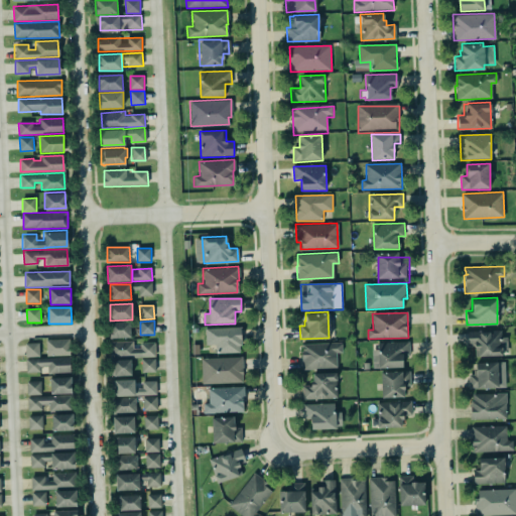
[(130,321),(110,323),(110,339),(131,338),(130,321)]
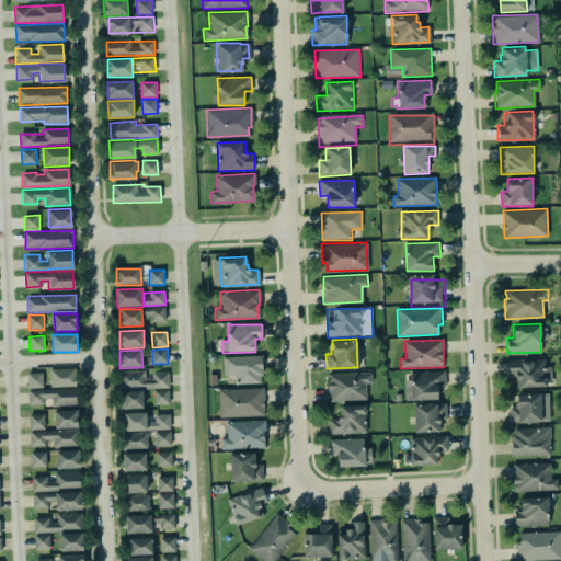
[(224,357),(225,375),(235,375),(236,385),(263,384),(262,356),(224,357)]
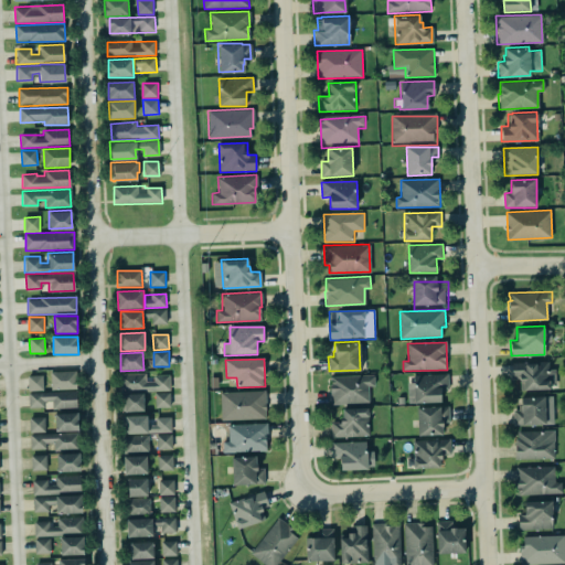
[(512,363),(513,379),(520,379),(520,391),(554,390),(554,370),(550,370),(550,362),(512,363)]
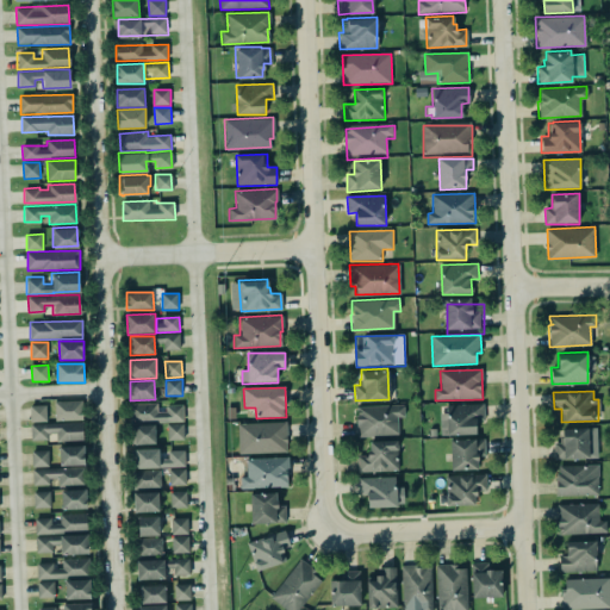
[(82,402),(55,402),(55,421),(83,421),(82,402)]
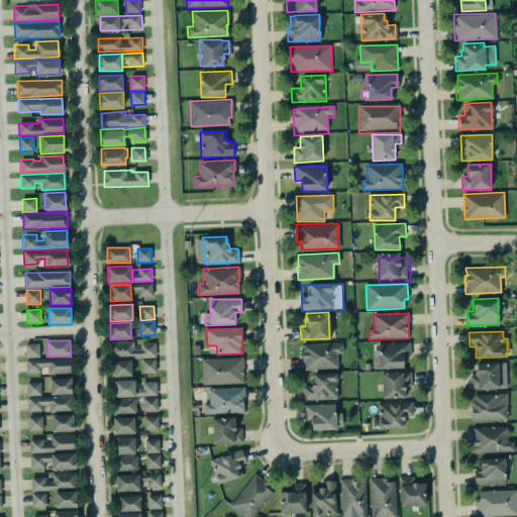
[(372,349),(378,349),(378,343),(409,341),(410,355),(402,355),(403,367),(373,369),(372,349)]
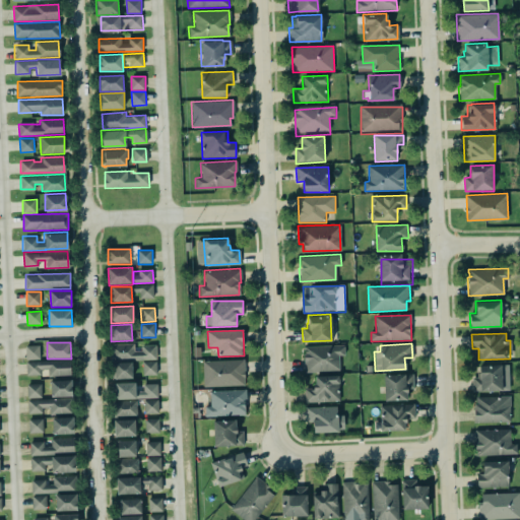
[(134,344),(112,344),(112,362),(156,360),(156,347),(135,347),(134,344)]
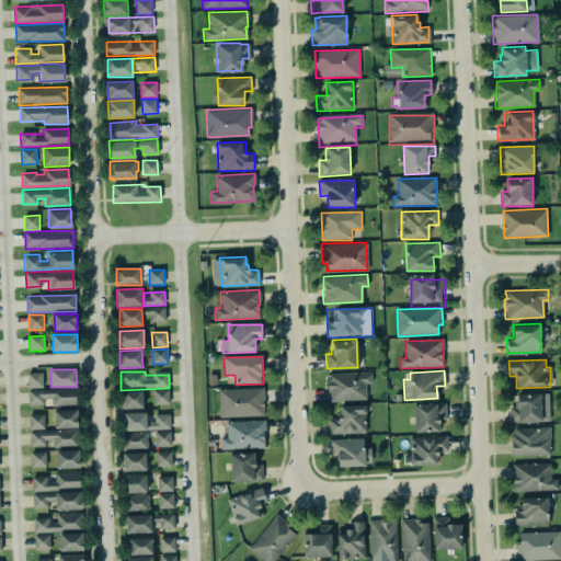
[(327,373),(370,371),(370,382),(365,382),(365,398),(340,399),(340,401),(328,401),(327,381),(328,381),(328,377),(327,377),(327,373)]
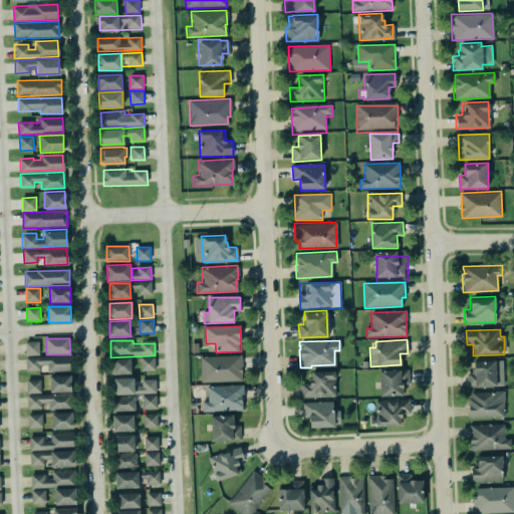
[(40,355),(39,341),(25,342),(26,356),(40,355)]
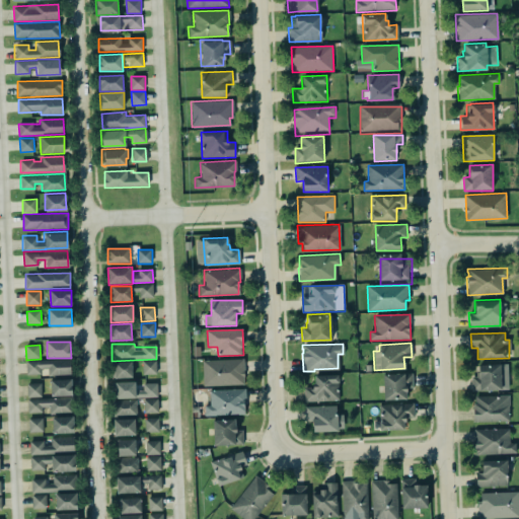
[(47,374),(47,376),(71,375),(71,359),(26,361),(26,375),(47,374)]
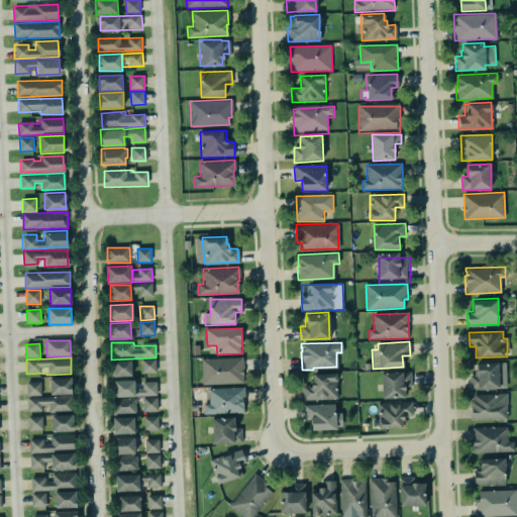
[(243,384),(242,357),(202,359),(203,385),(243,384)]
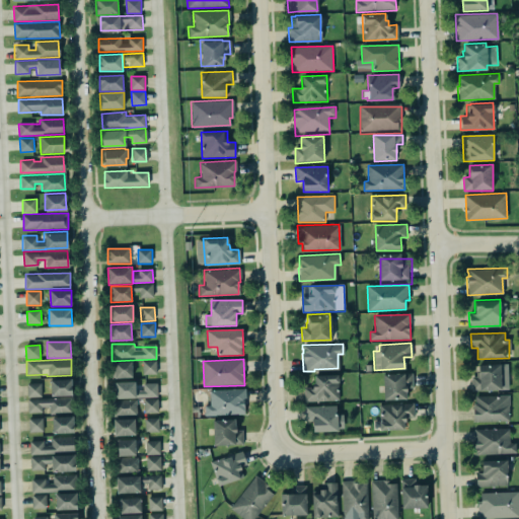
[(142,361),(143,375),(157,374),(157,361),(142,361)]
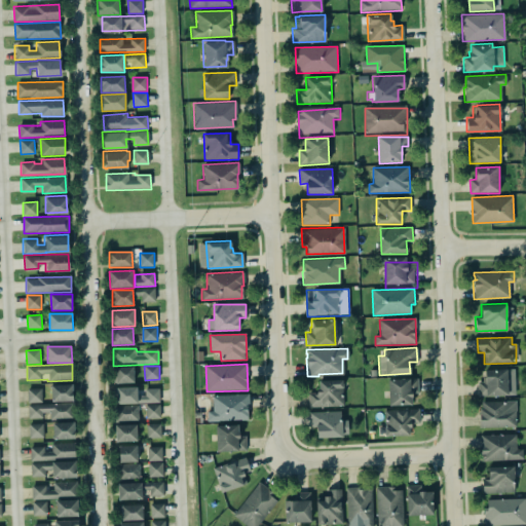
[(134,367),(114,367),(115,383),(135,383),(134,367)]
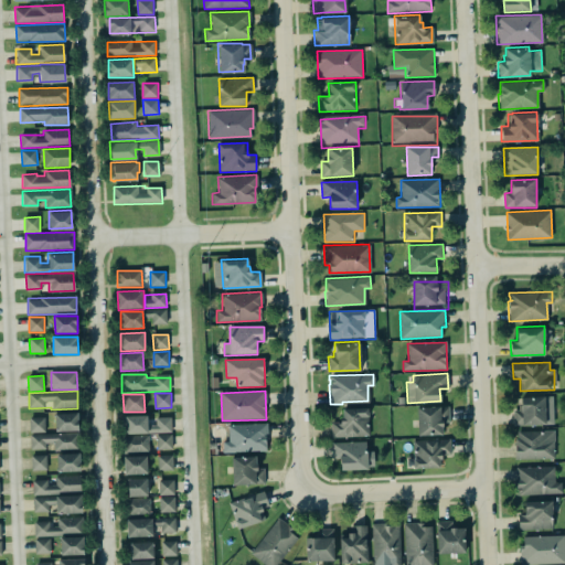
[(512,409),(519,409),(518,405),(520,405),(520,396),(544,395),(545,423),(513,424),(512,409)]
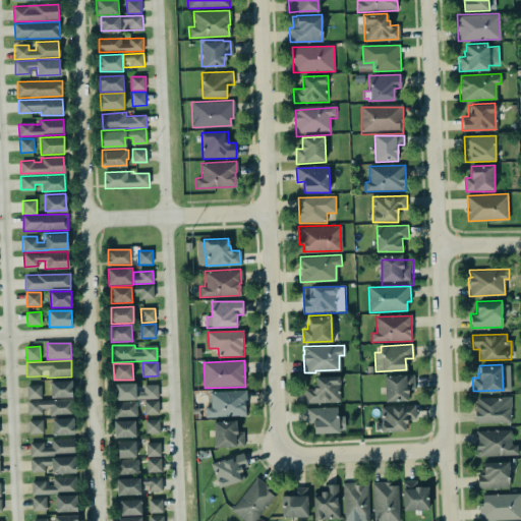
[(409,401),(408,391),(414,391),(414,374),(385,375),(386,402),(409,401)]
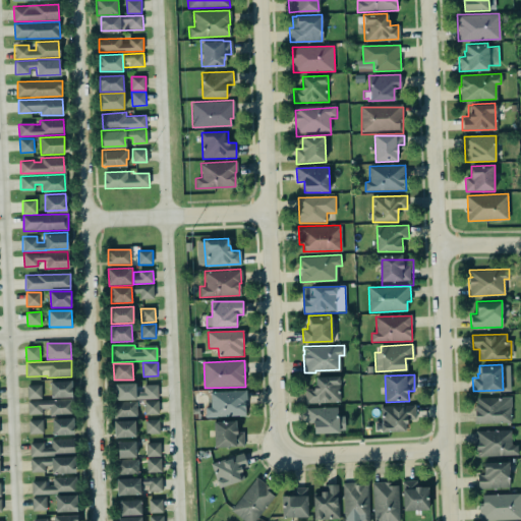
[(315,378),(315,389),(305,389),(306,403),(341,403),(340,377),(315,378)]
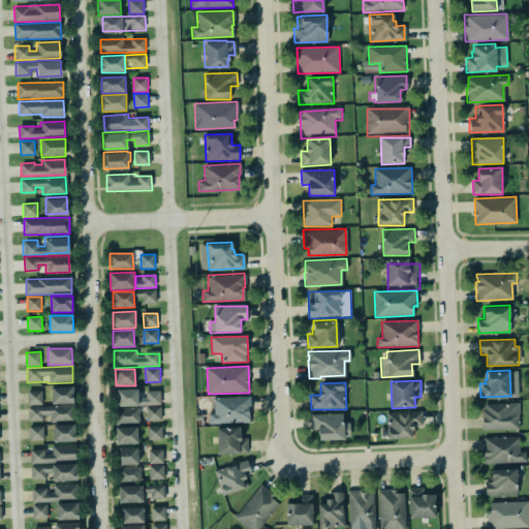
[(51,386),(71,385),(72,402),(51,403),(51,386)]
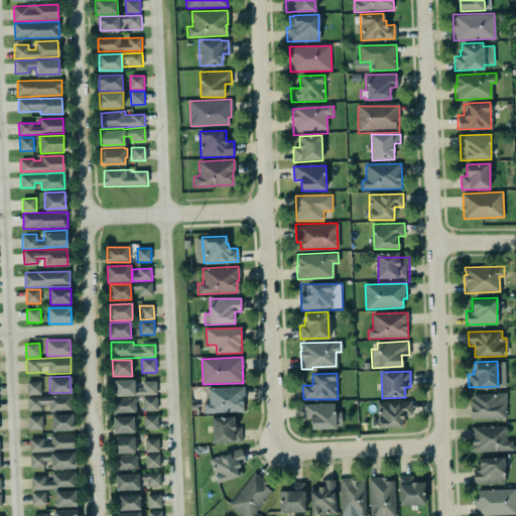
[(154,380),(155,393),(113,395),(113,379),(133,378),(133,387),(141,387),(141,381),(154,380)]
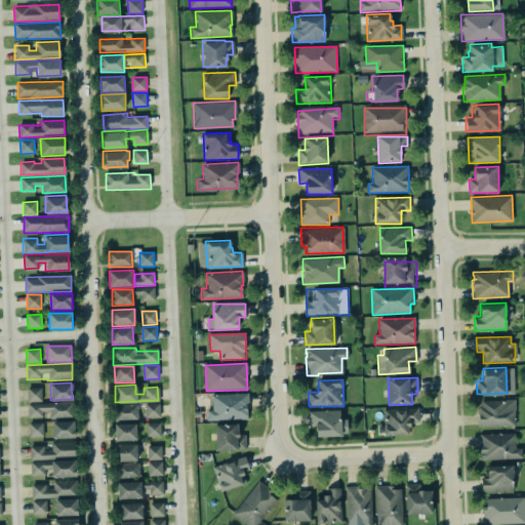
[(28,402),(43,402),(42,388),(27,389),(28,402)]
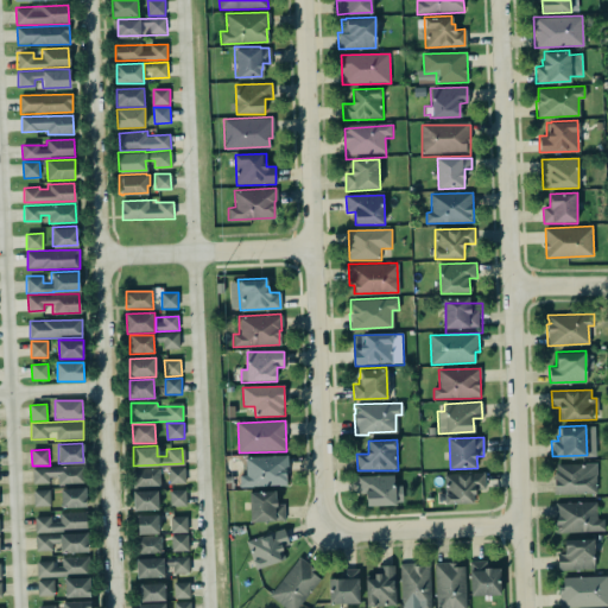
[(245,456),(286,455),(287,472),(285,472),(285,485),(239,486),(239,474),(245,474),(245,456)]
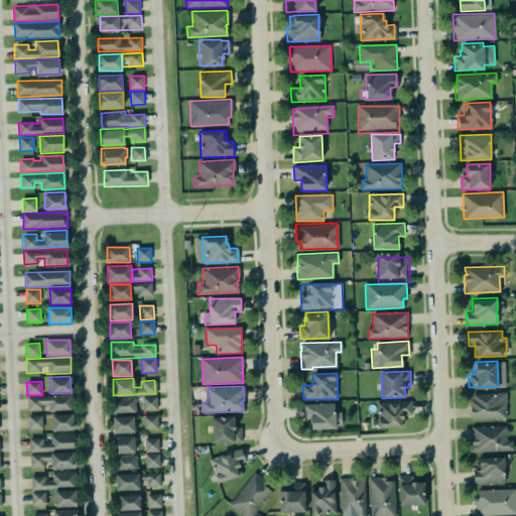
[(472,420),(507,419),(506,393),(471,394),(472,420)]
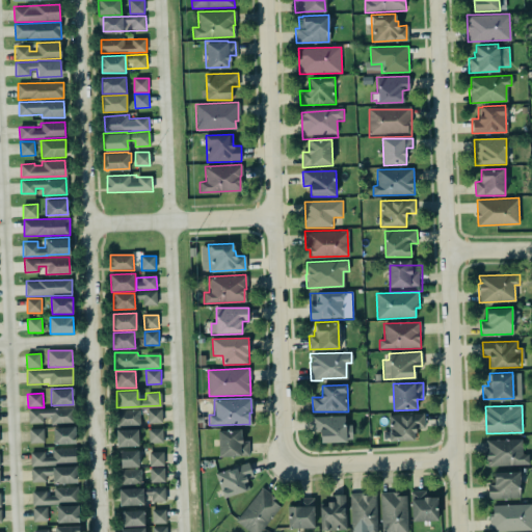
[(30,410),(71,408),(72,423),(54,424),(51,417),(42,418),(42,421),(30,422),(30,410)]
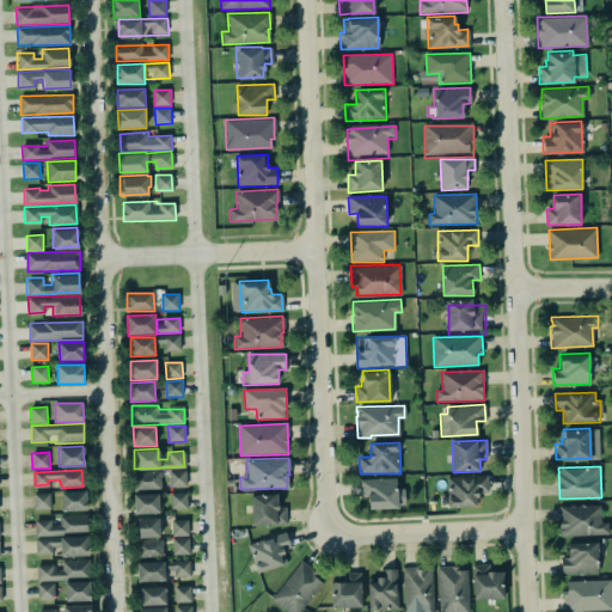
[(187,471),(170,471),(170,488),(188,488),(187,471)]
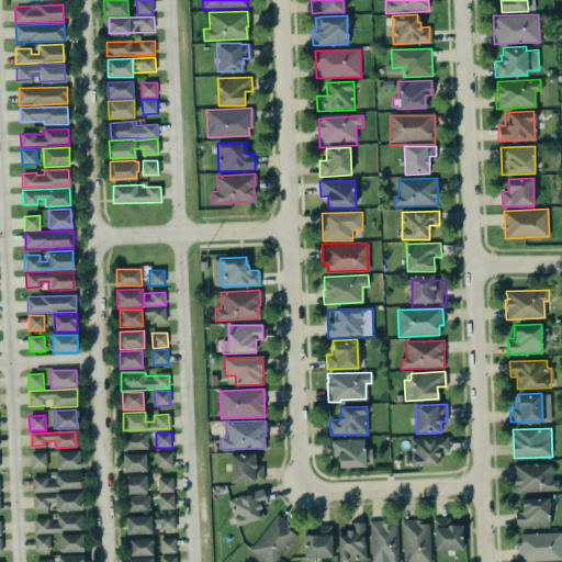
[(148,434),(123,435),(123,451),(149,450),(148,434)]
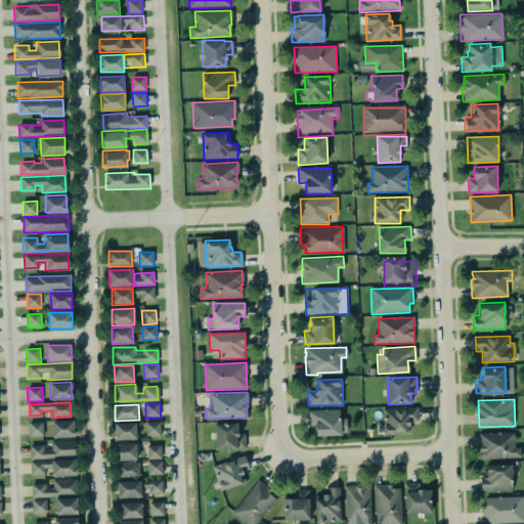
[(382,408),(417,406),(417,421),(408,421),(408,425),(406,425),(406,433),(382,434),(382,425),(390,424),(383,420),(382,408)]
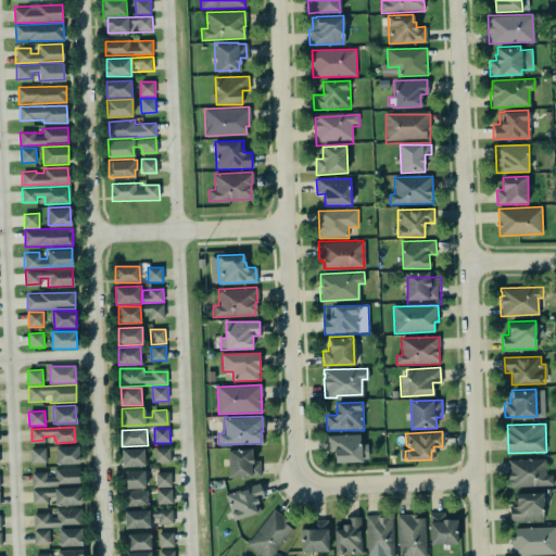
[(361,434),(327,437),(328,451),(336,451),(336,462),(368,460),(368,445),(362,445),(361,434)]
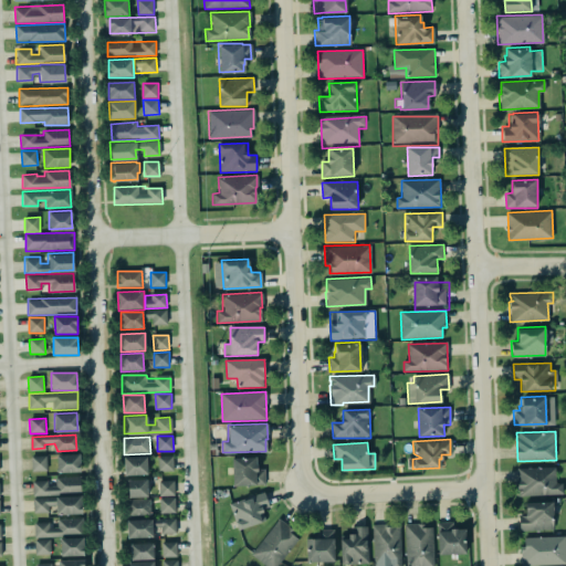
[(58,473),(81,472),(81,454),(58,456),(58,473)]
